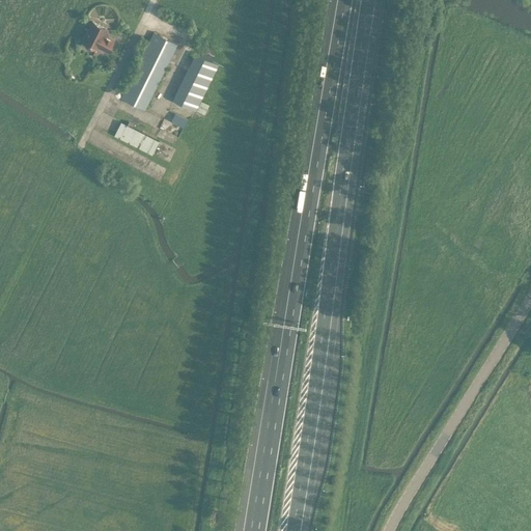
[(96,47),(106,51),(113,38),(103,34),(106,29),(91,22),(81,42),(95,49),(96,47)]
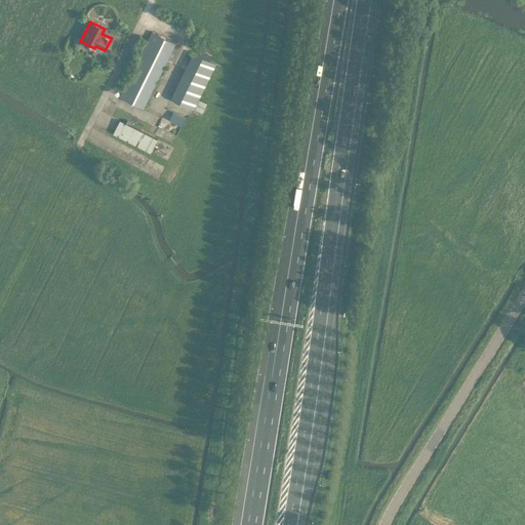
[(145,108),(159,80),(161,77),(162,77),(166,68),(167,68),(169,64),(167,63),(175,44),(151,32),(147,41),(119,96),(144,109),(145,108)]
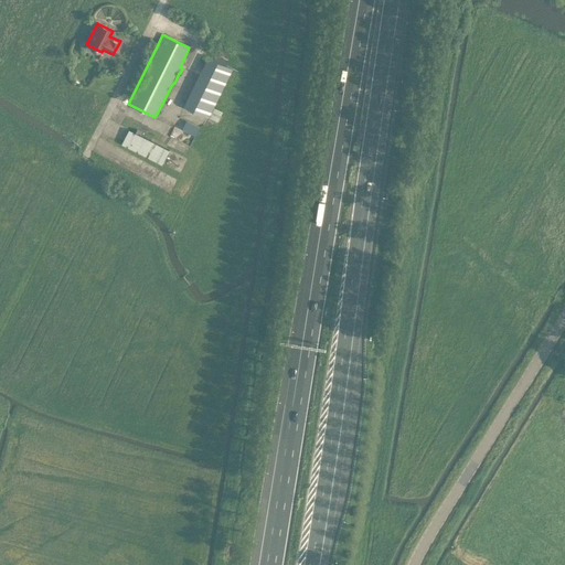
[(183,106),(208,118),(209,118),(233,70),(208,56),(183,106)]
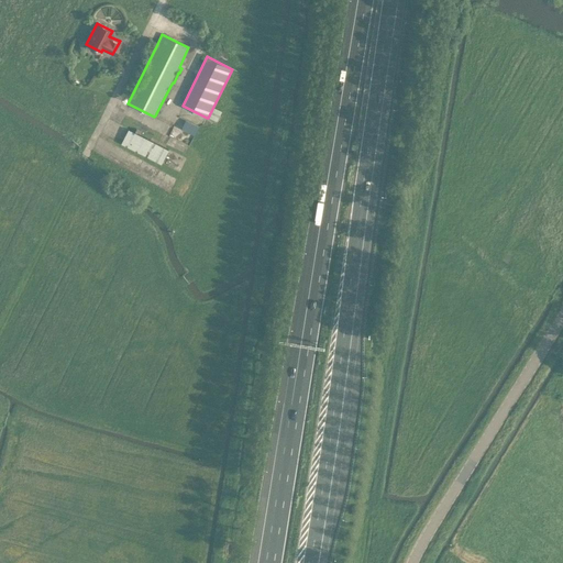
[(198,127),(185,120),(180,129),(194,134),(198,127)]
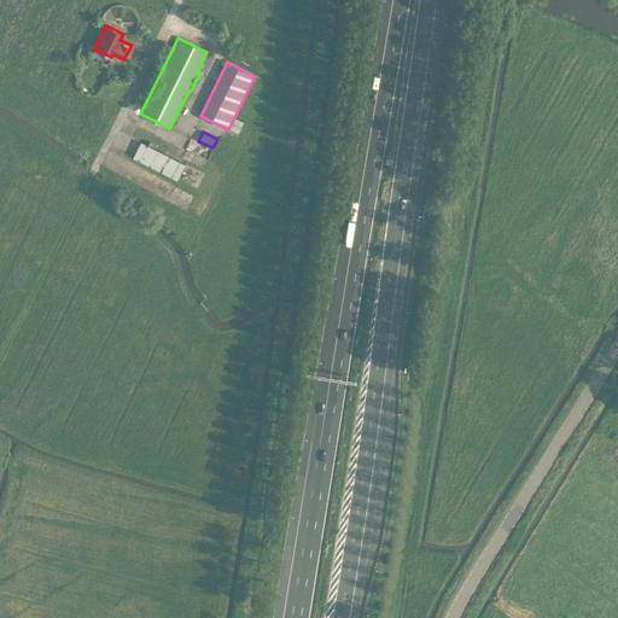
[(175,180),(184,164),(139,141),(132,157),(175,180)]
